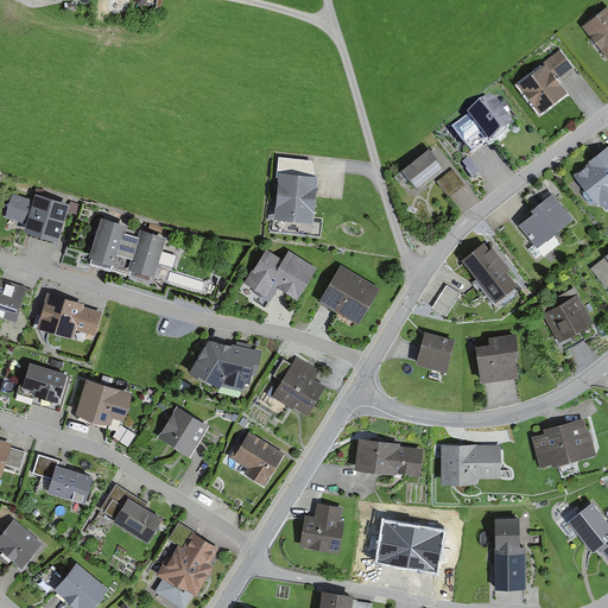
[(607,4),(583,25),(607,56),(607,4)]
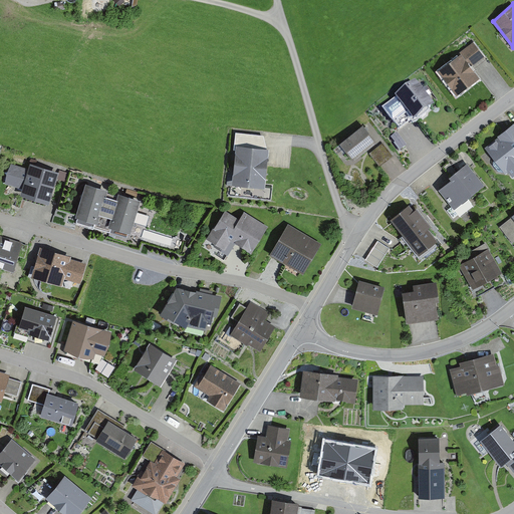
[(461,53),(438,71),(457,95),(480,77),(472,66),(485,56),(474,41),(460,51),(461,53)]
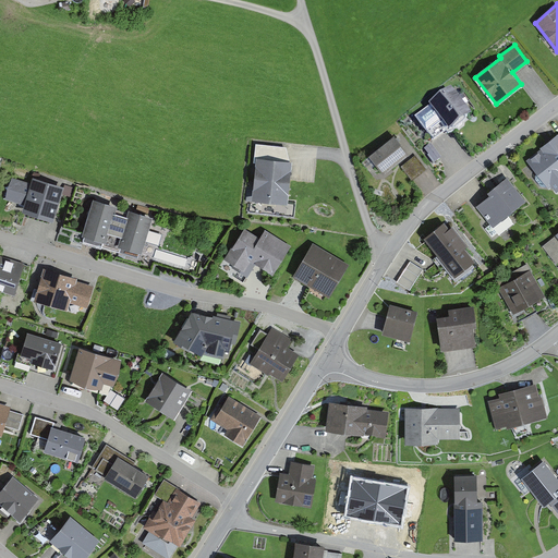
[(429,107),(414,119),(426,134),(427,133),(434,142),(446,133),(447,135),(472,116),(451,89),(428,106),(429,107)]
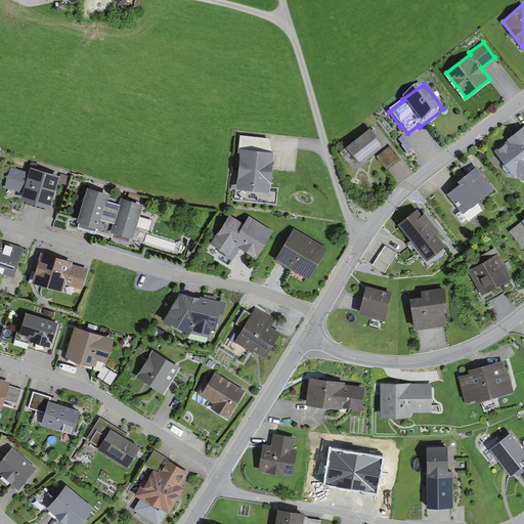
[(509,139),(494,150),(516,177),(518,174),(523,180),(523,178),(523,125),(507,138),(509,139)]
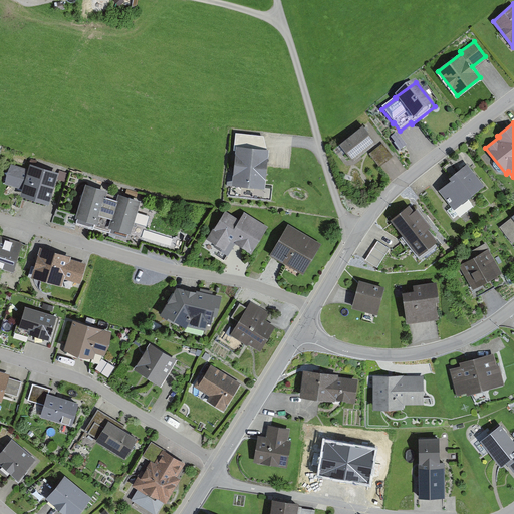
[(363,123),(339,142),(353,160),(376,141),(363,123)]
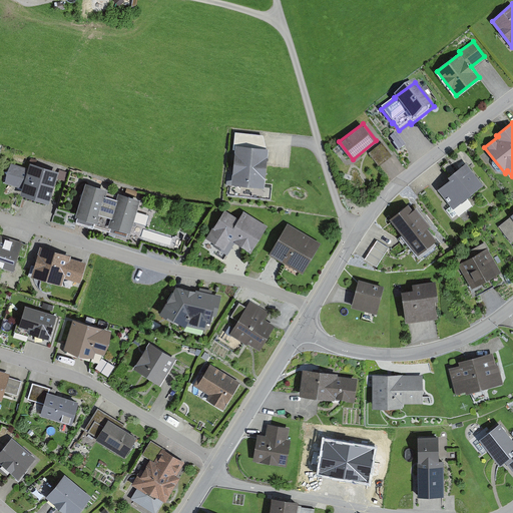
[(235,149),(231,183),(264,187),(269,147),(267,147),(263,135),(235,131),(233,149),(235,149)]
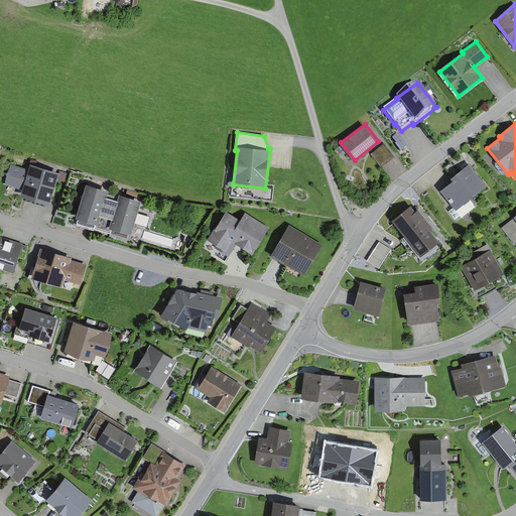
[(398,134),(392,138),(402,151),(408,146),(398,134)]
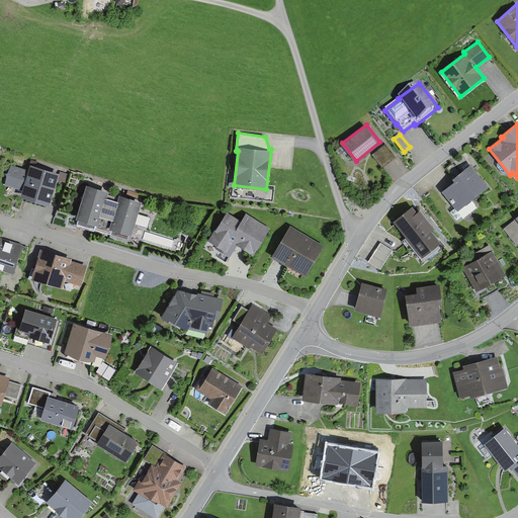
[(397,157),(385,144),(372,155),(382,168),(397,157)]
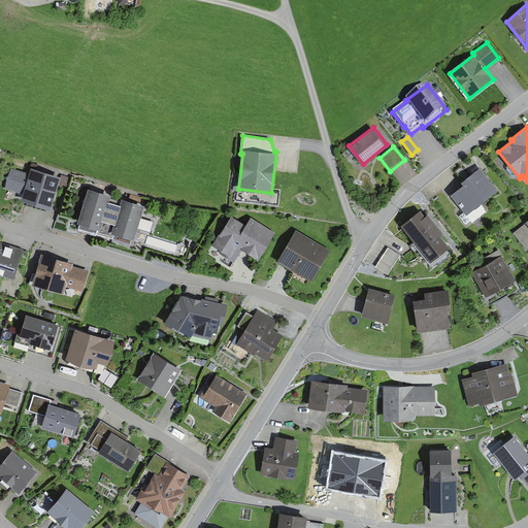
[(486,167),(476,155),(456,171),(463,179),(461,180),(463,184),(450,194),(472,223),(487,211),(480,203),(497,189),(482,170),(486,167)]
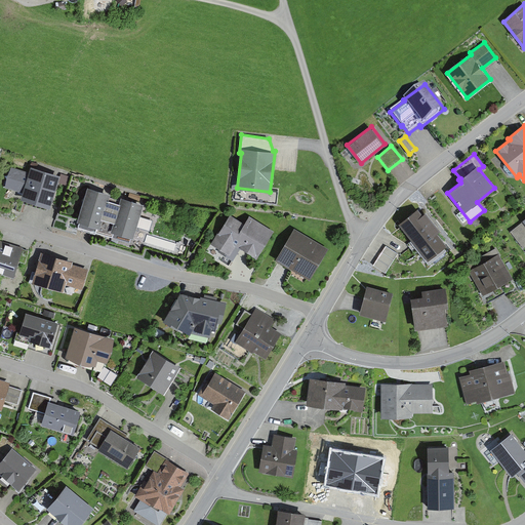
[(29,172),(11,166),(5,188),(23,193),(21,199),(50,208),(61,174),(31,166),(29,172)]
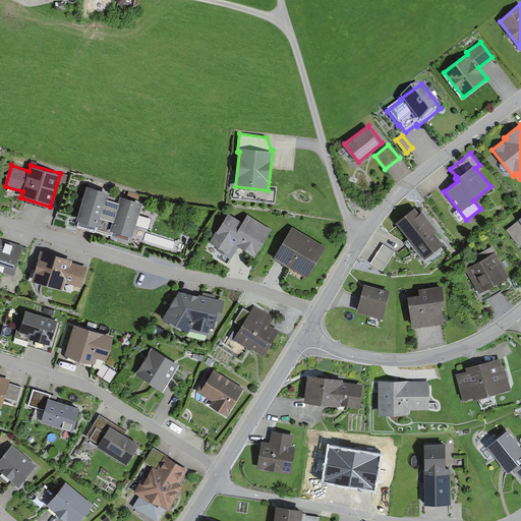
[(110,191),(88,184),(76,220),(78,220),(77,224),(129,240),(130,235),(132,235),(142,201),(120,194),(119,197),(109,194),(110,191)]
